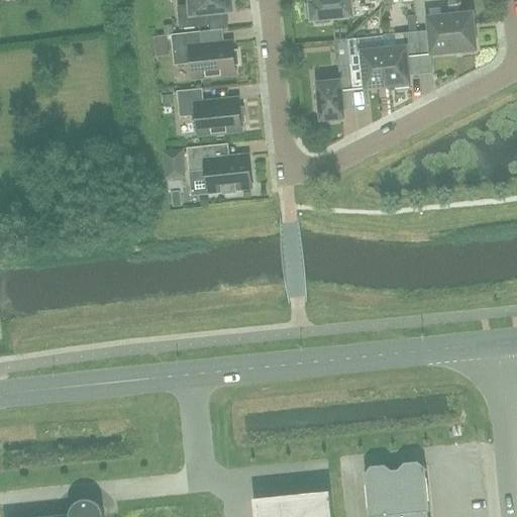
[(236,0),(189,0),(190,6),(178,7),(180,29),(210,26),(209,14),(232,12),(231,1),(236,0)]
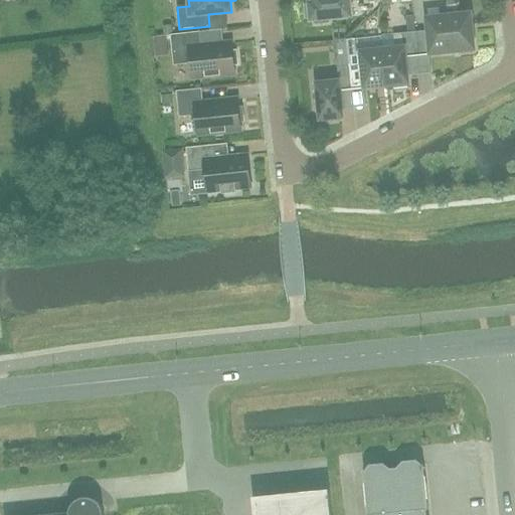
[(314,21),(314,25),(329,23),(329,19),(352,17),(350,0),(311,0),(312,2),(308,2),(308,5),(304,5),(306,19),(310,18),(310,21),(314,21)]
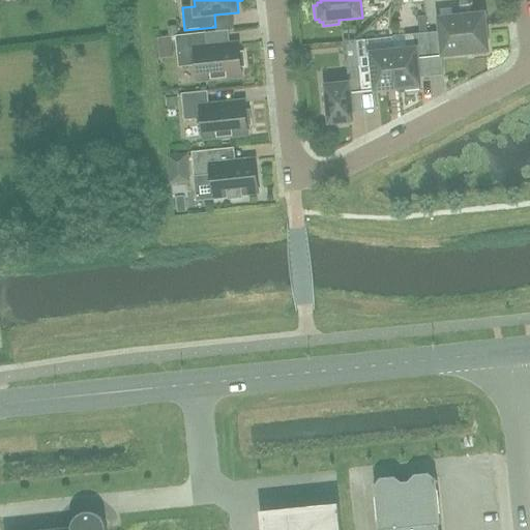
[(460,0),(460,4),(465,54),(472,53),(473,57),(487,55),(487,52),(489,52),(484,15),(471,16),(469,0),(460,0)]
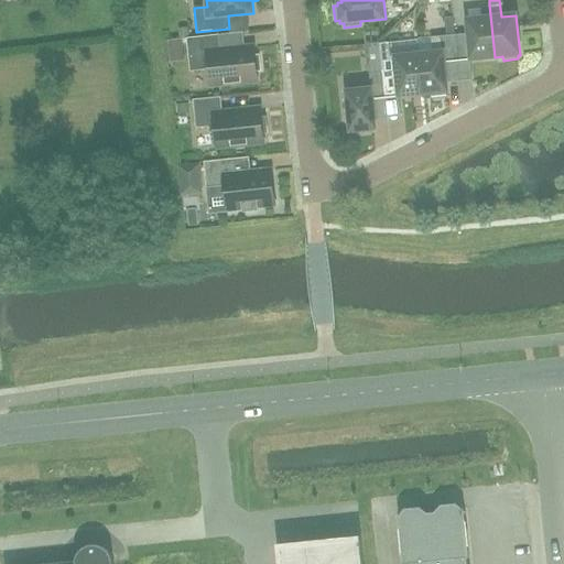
[(468,34),(455,35),(458,62),(474,61),(474,60),(495,57),(489,4),(490,18),(466,20),(468,34)]
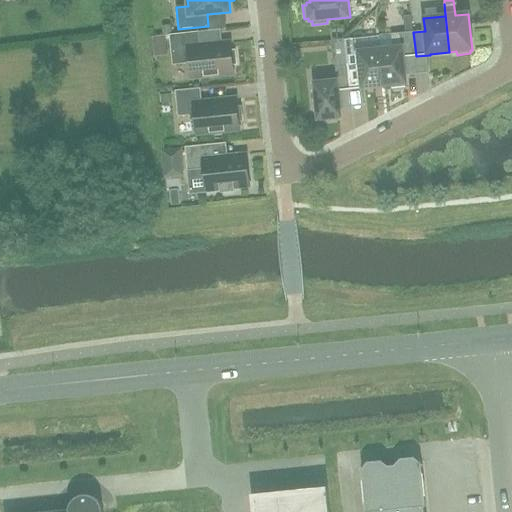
[(169,35),(173,66),(189,64),(191,78),(233,74),(232,65),(236,65),(235,51),(231,52),(230,43),(200,46),(199,32),(169,35)]
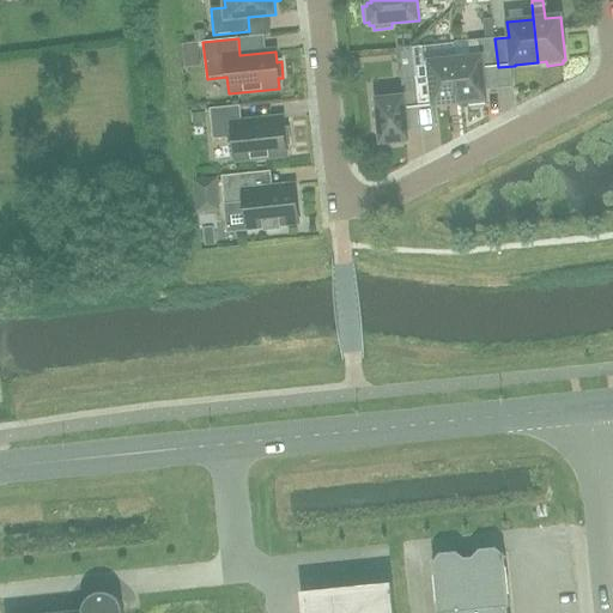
[(498,67),(495,38),(468,42),(469,58),(455,59),(460,103),(468,102),(468,105),(485,104),(484,99),(486,99),(484,68),(498,67)]
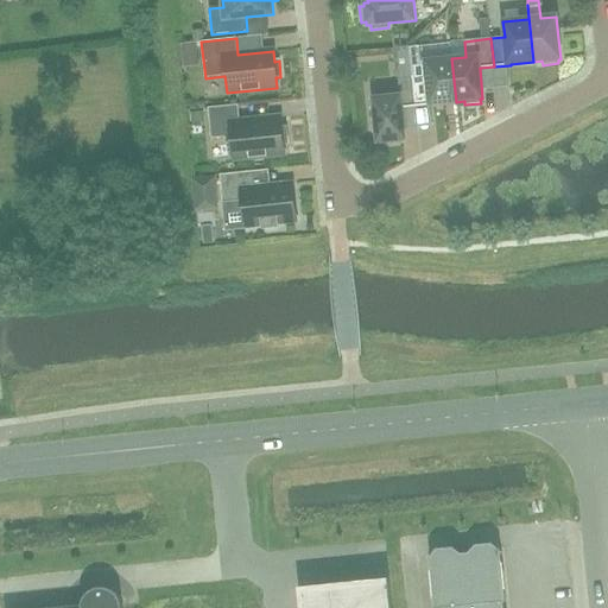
[(398,80),(400,96),(373,99),(378,141),(386,141),(386,145),(403,144),(401,139),(405,139),(401,108),(416,107),(413,78),(412,78),(409,48),(392,49),(396,77),(398,80)]
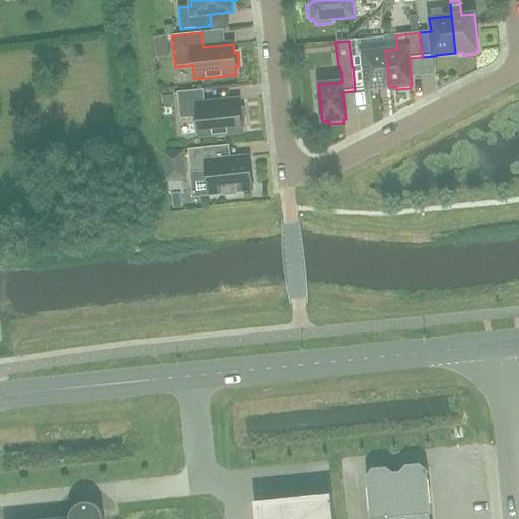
[(364,66),(353,67),(355,91),(369,89),(389,87),(385,50),(363,53),(364,66)]
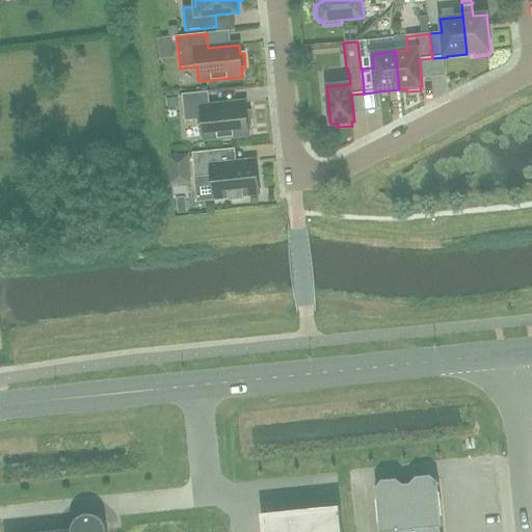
[(251,126),(249,112),(245,112),(244,103),(209,107),(208,92),(182,95),(185,122),(197,120),(197,125),(203,125),(204,139),(247,135),(247,126),(251,126)]
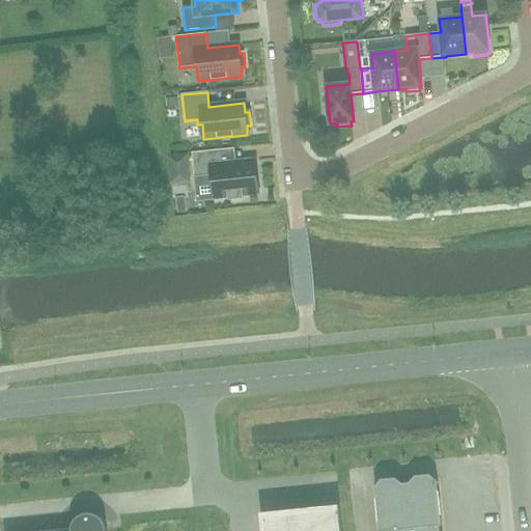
[(254,162),(219,165),(218,150),(192,152),(194,179),(206,178),(207,183),(212,183),(214,197),(228,196),(228,200),(243,198),(242,194),(257,193),(254,162)]
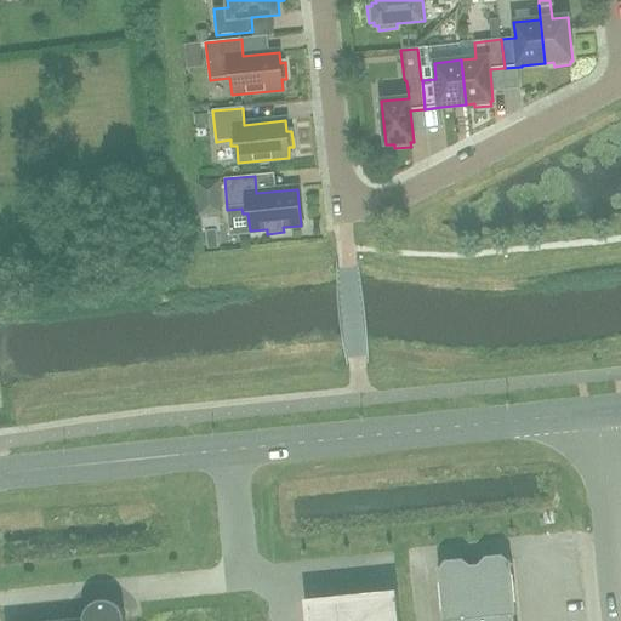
[(445,560),(438,569),(443,620),(514,620),(514,615),(517,615),(512,562),(502,554),(485,557),(479,564),(471,565),(463,559),(445,560)]
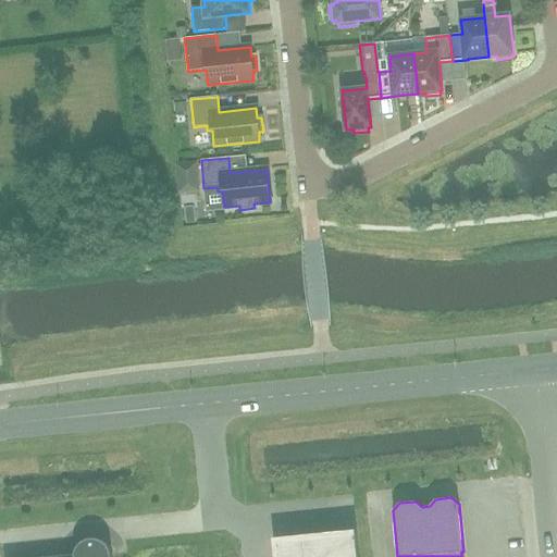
[(279,556),(356,556),(355,534),(277,542),(279,556)]
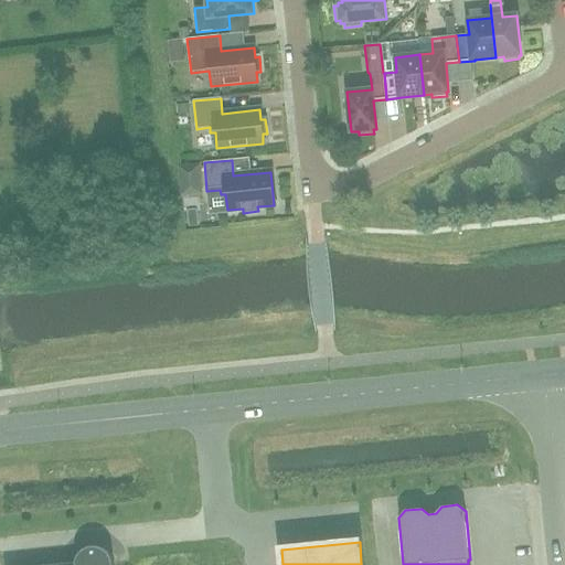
[(113,564),(113,563),(109,555),(104,548),(96,546),(88,546),(81,551),(76,558),(75,564),(113,564)]
